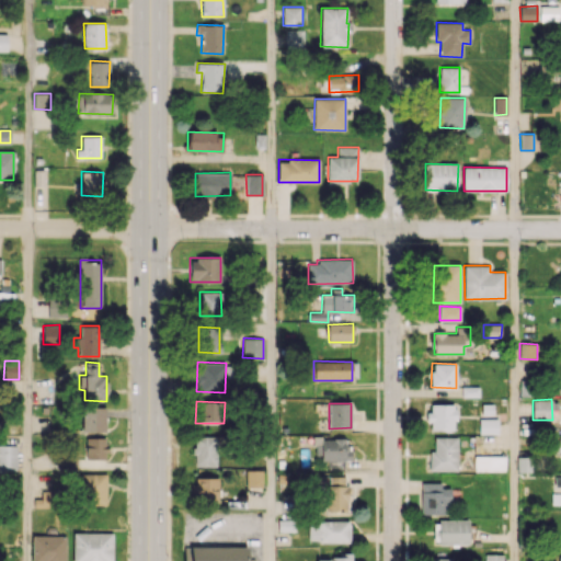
[(428,431),(455,430),(455,403),(428,404),(428,431)]
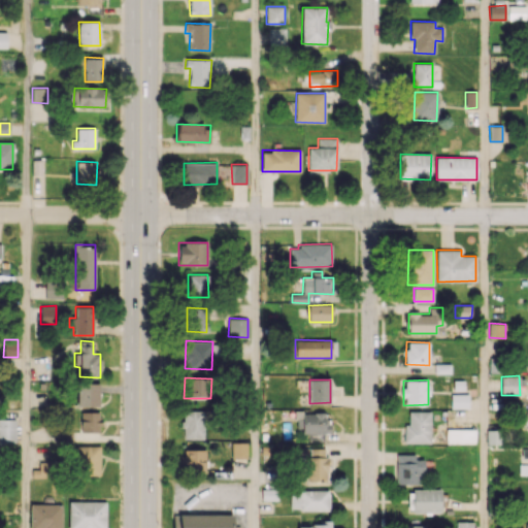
[(77,406),(99,406),(99,384),(77,384),(77,406)]
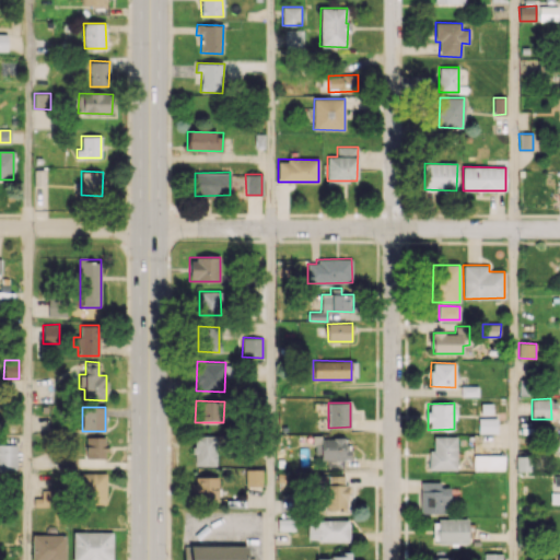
[(478,433),(497,433),(497,418),(478,418),(478,433)]
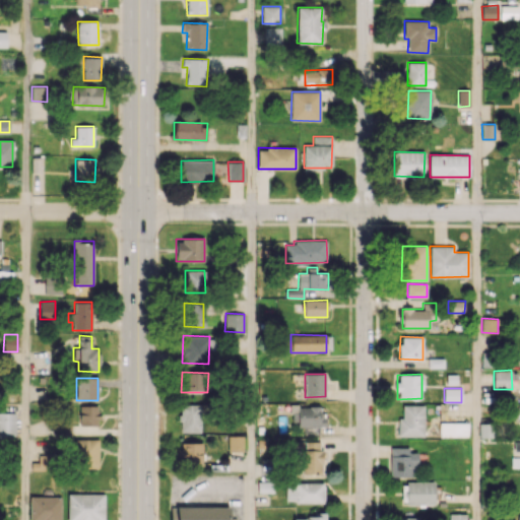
[(200,433),(201,404),(180,404),(179,432),(200,433)]
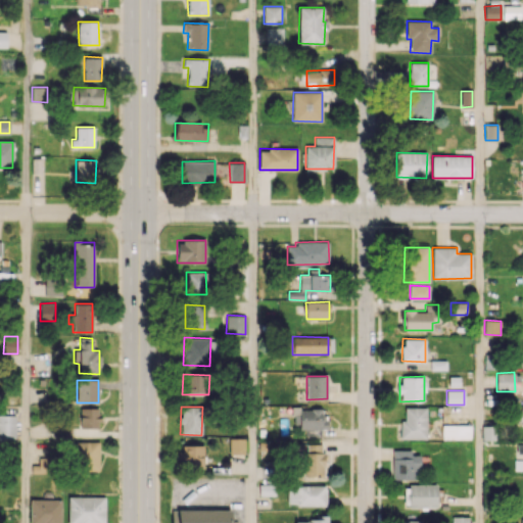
[(426,439),(426,408),(405,407),(405,420),(400,420),(400,438),(426,439)]
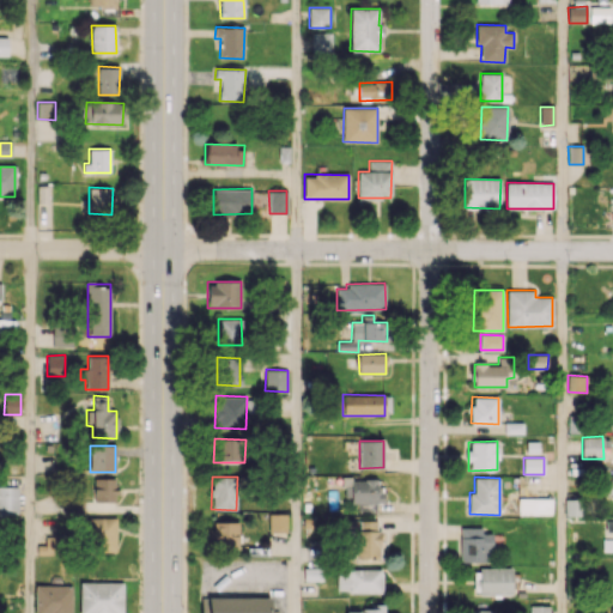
[(93,479),(93,502),(116,501),(115,478),(93,479)]
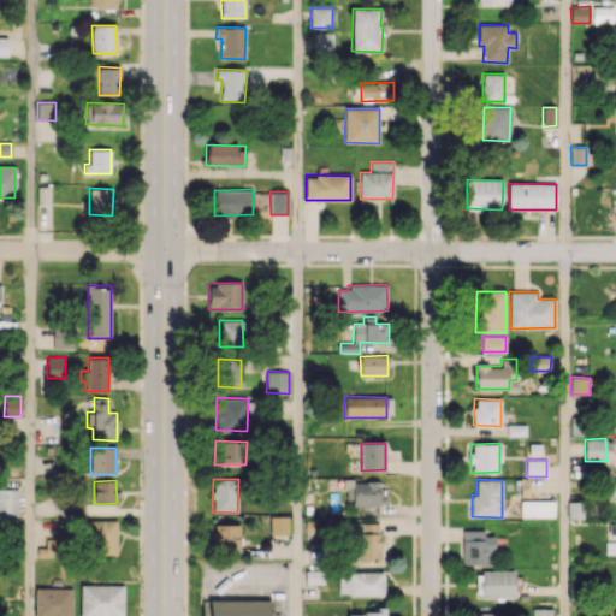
[(378,481),(344,481),(344,502),(360,503),(360,514),(375,515),(375,504),(386,504),(386,490),(378,490),(378,481)]
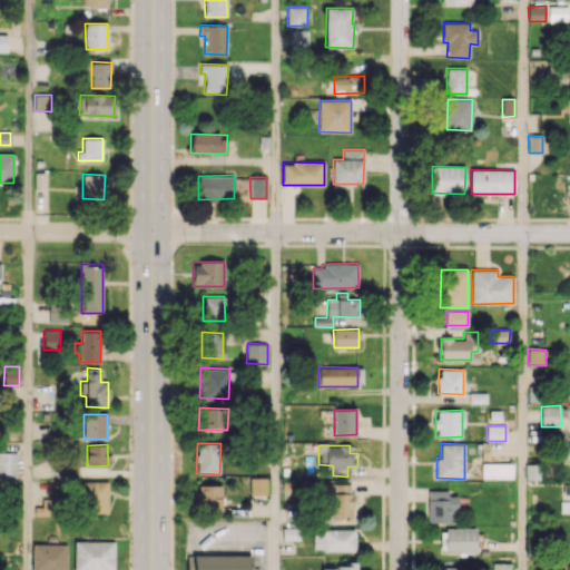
[(17,452),(0,452),(0,478),(17,479),(17,452)]
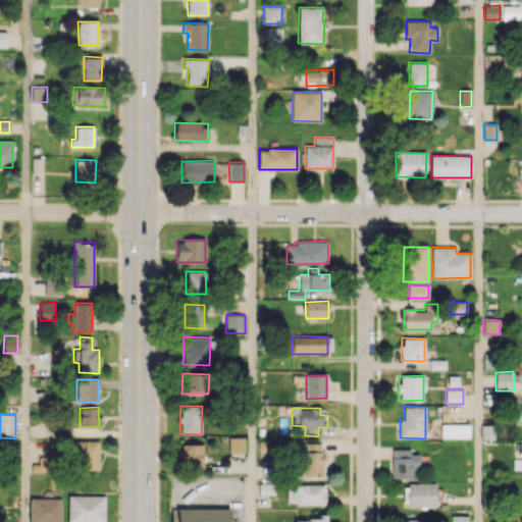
[(470,424),(440,424),(440,438),(470,438),(470,424)]
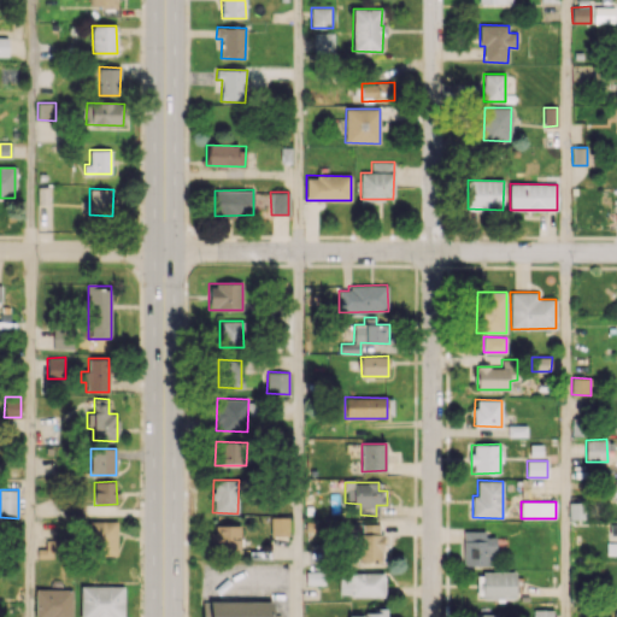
[(288,517),(271,517),(271,536),(288,536),(288,517)]
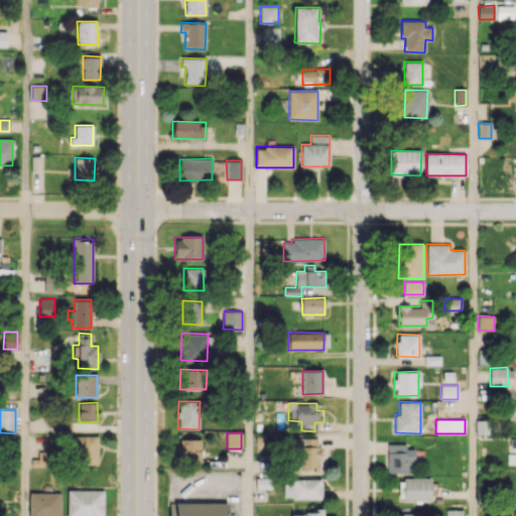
[(97,465),(98,436),(75,435),(75,464),(97,465)]
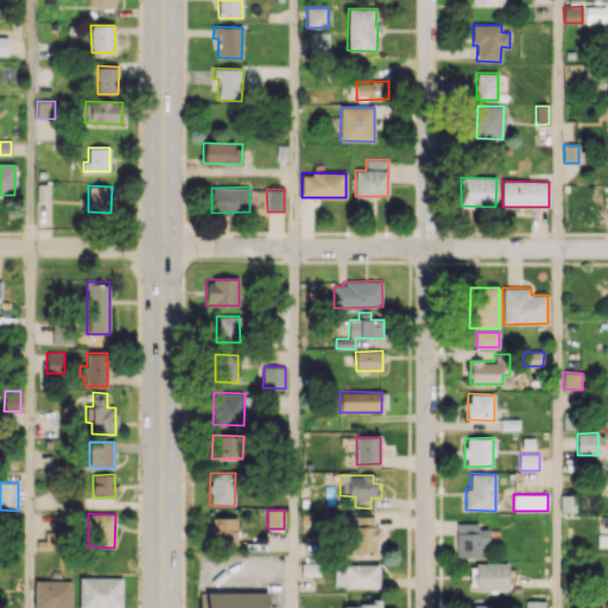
[(236,518),(209,517),(209,542),(236,543),(236,518)]
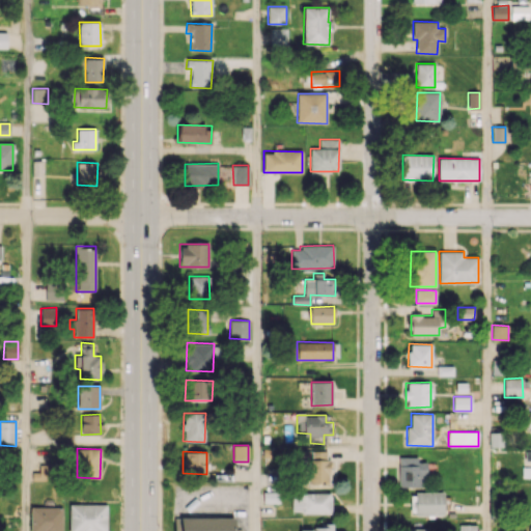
[(329,451),(309,451),(308,484),(328,484),(329,451)]
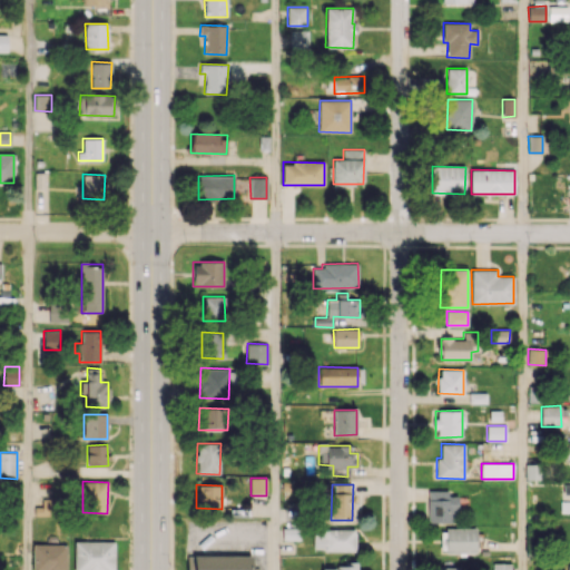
[(428,522),(457,522),(458,497),(448,495),(448,490),(428,490),(428,522)]
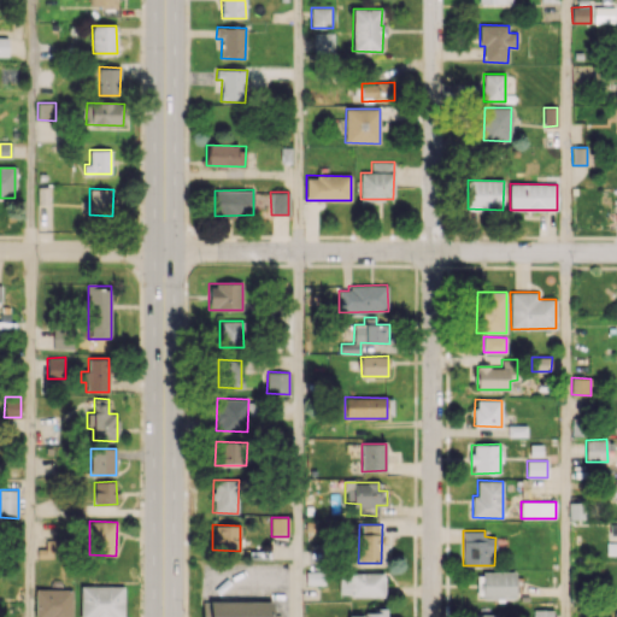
[(383,597),(385,573),(339,573),(339,595),(383,597)]
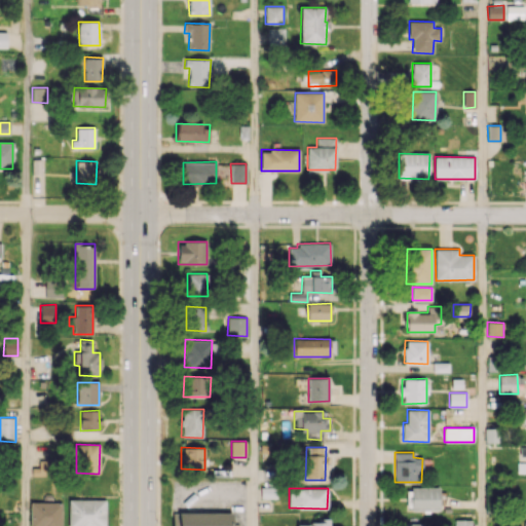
[(105,525),(106,499),(68,499),(68,525),(105,525)]
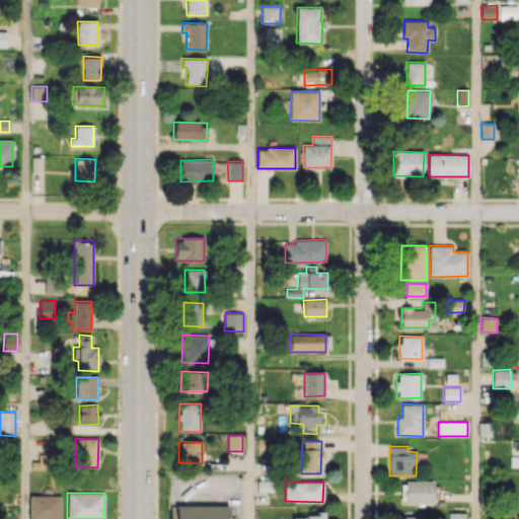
[(60,518),(60,495),(29,496),(29,518),(60,518)]
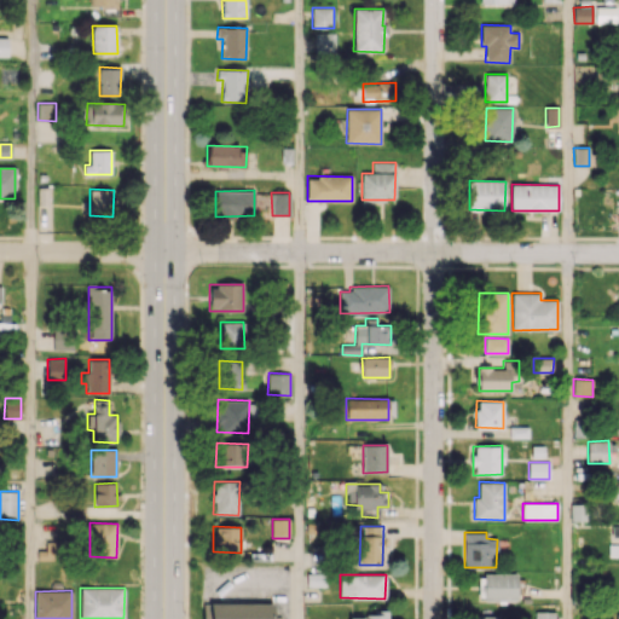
[(202,602),(202,618),(272,618),(272,603),(202,602)]
